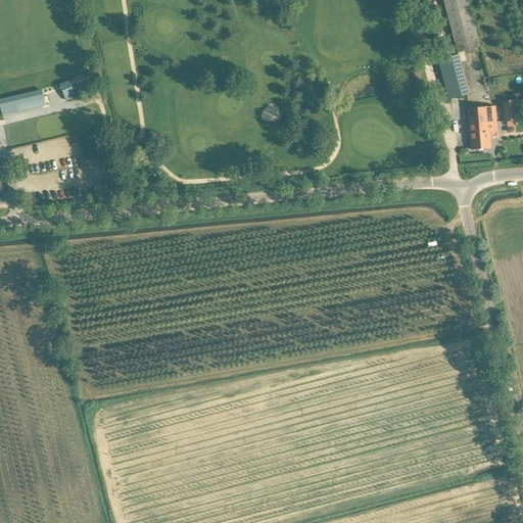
[(443,0),(458,52),(468,49),(480,46),(467,0),(443,0)]
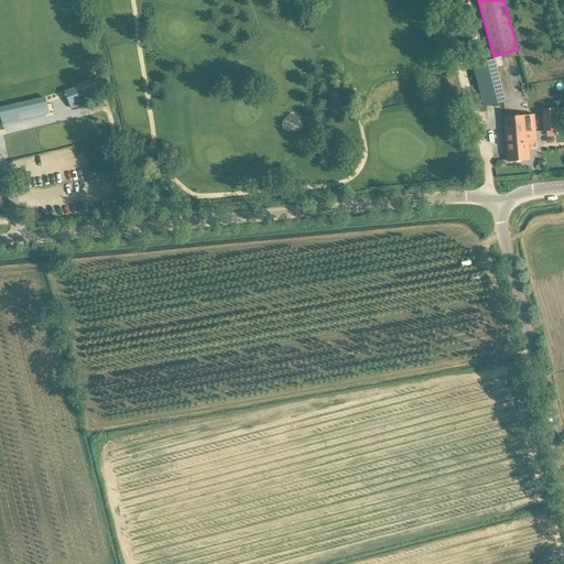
[(484,107),(495,104),(506,101),(495,58),(473,64),(484,107)]
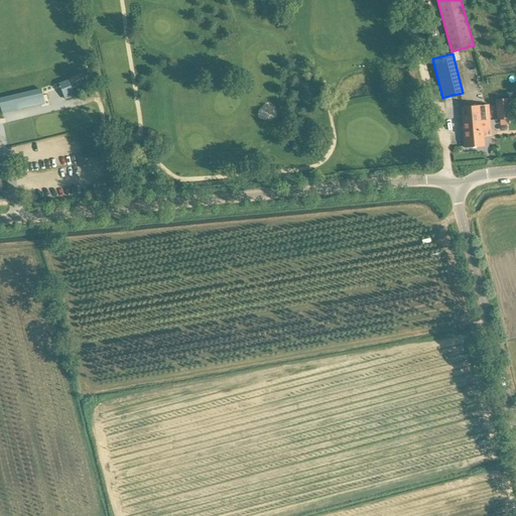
[(69,80),(59,84),(66,100),(75,96),(69,80)]
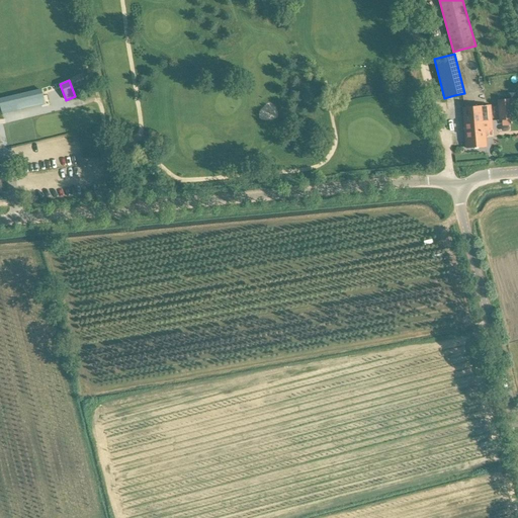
[(0,112),(0,113),(44,104),(40,88),(0,96),(0,112)]
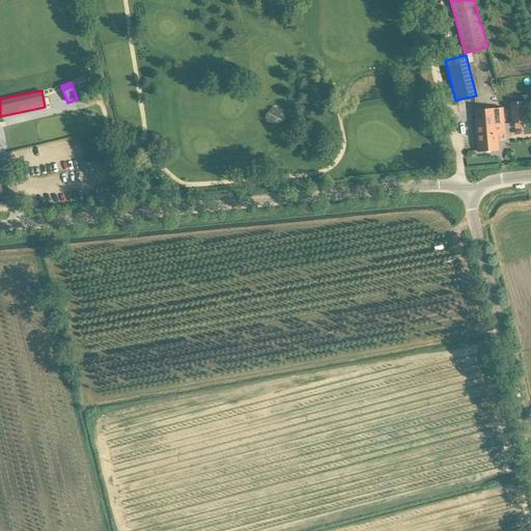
[(530,101),(511,102),(511,113),(512,123),(530,121),(530,101)]
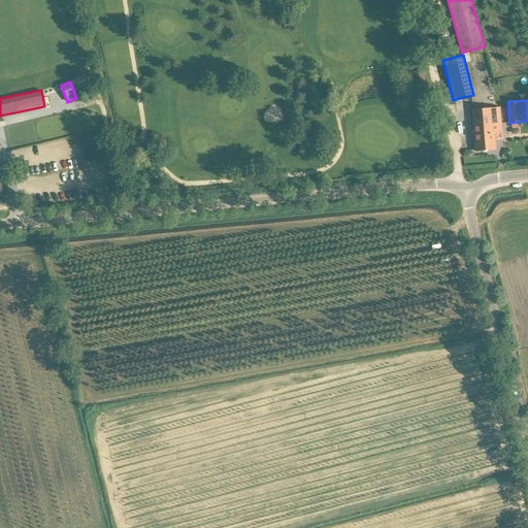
[(502,132),(501,122),(499,107),(483,108),(472,109),(475,151),(496,150),(494,133),(502,132)]
